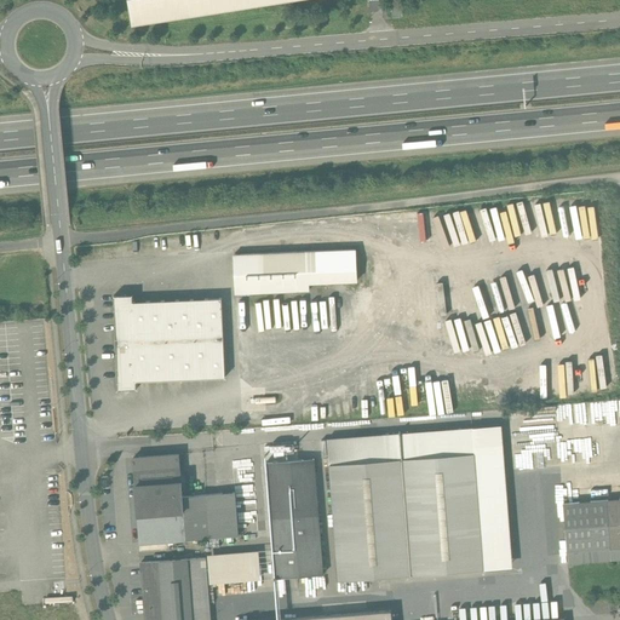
[(133,0),(138,24),(285,0),(133,0)]
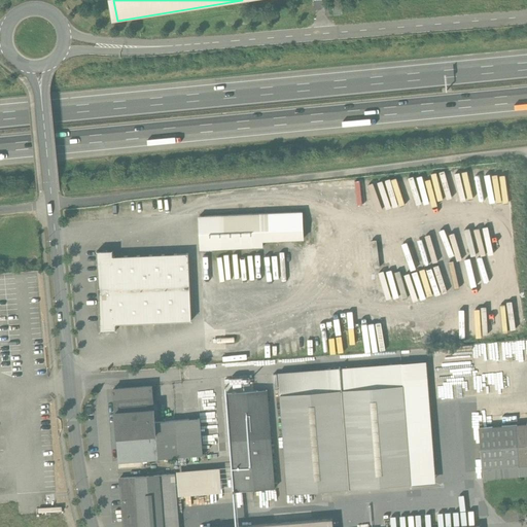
[(199,217),(200,251),(262,248),(261,242),(303,241),(302,213),(199,217)]
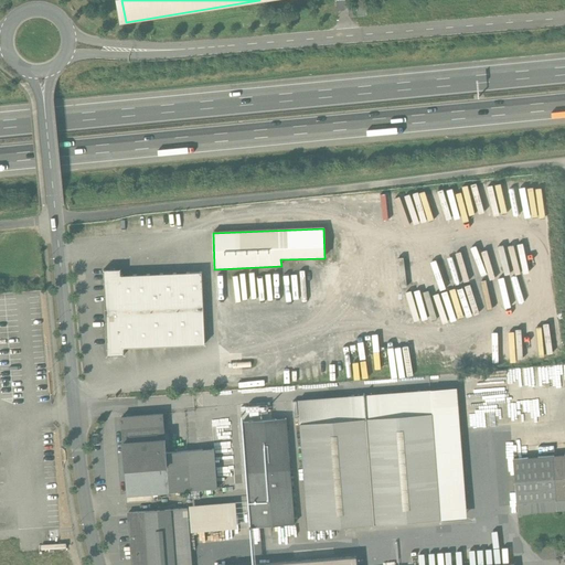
[(202,274),(121,276),(121,269),(104,270),(107,356),(113,355),(116,360),(119,355),(125,355),(124,349),(205,345),(202,274)]
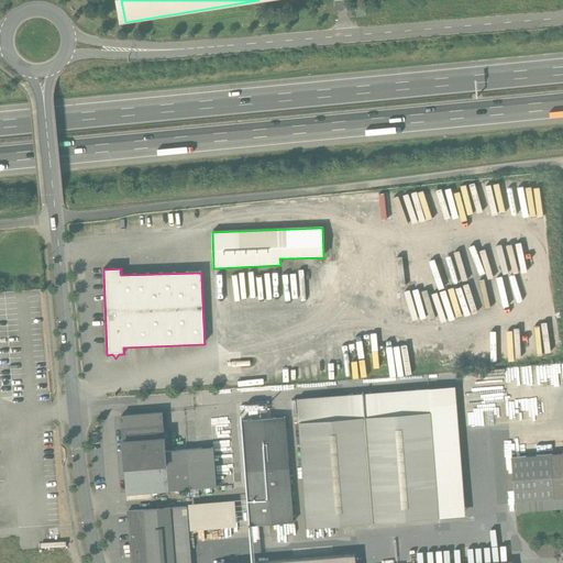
[(430,401),(298,411),(308,529),(464,517),(453,387),(429,388),(430,401)]
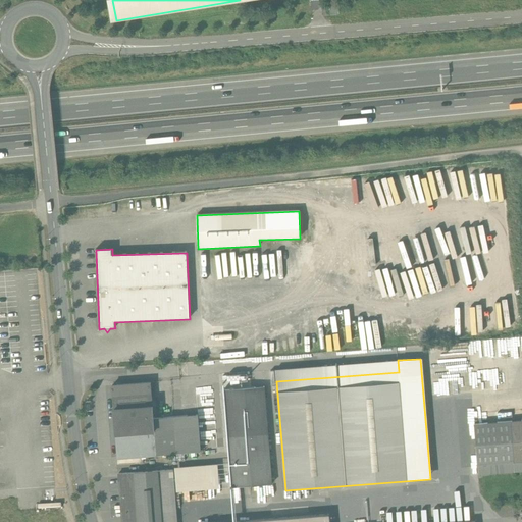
[(151,384),(113,386),(118,459),(202,453),(198,416),(153,419),(151,384)]
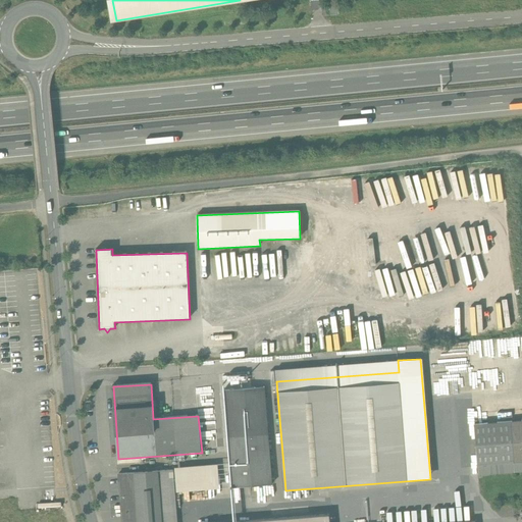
[(265,388),(224,392),(229,463),(231,488),(272,485),(265,388)]
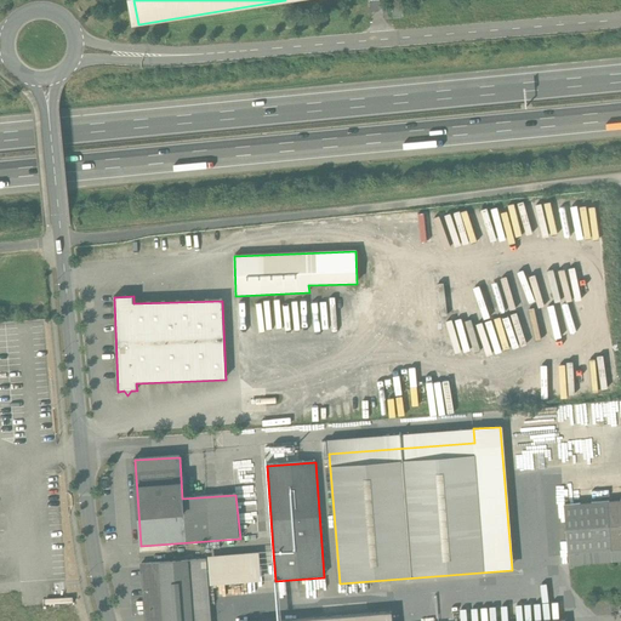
[(252,465),(238,465),(238,490),(252,490),(252,465)]
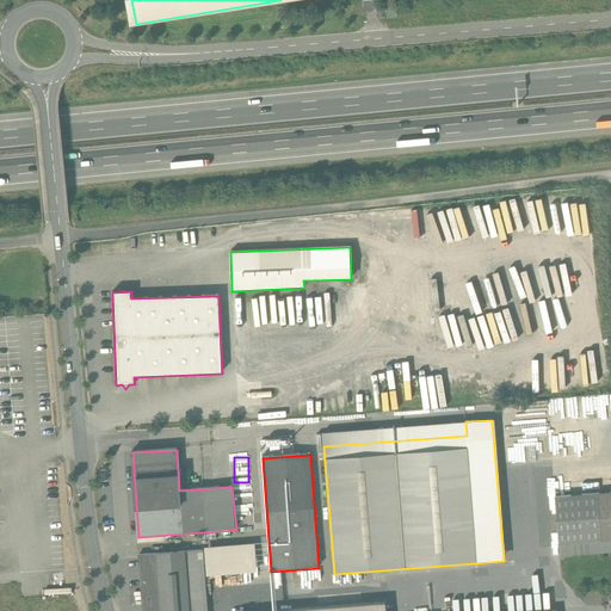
[(610,493),(555,498),(560,557),(610,553),(610,493)]
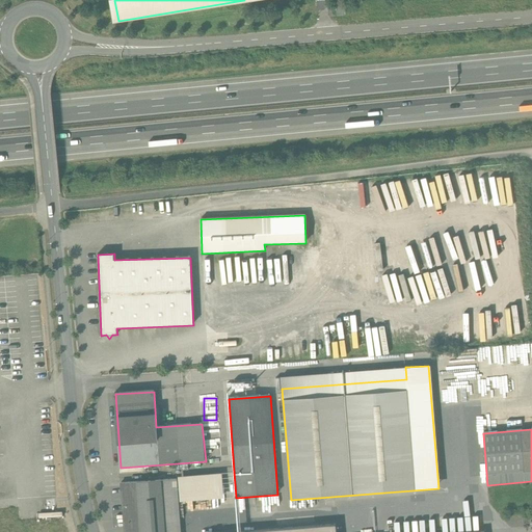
[(234,472),(177,476),(178,480),(179,502),(236,498),(234,472)]
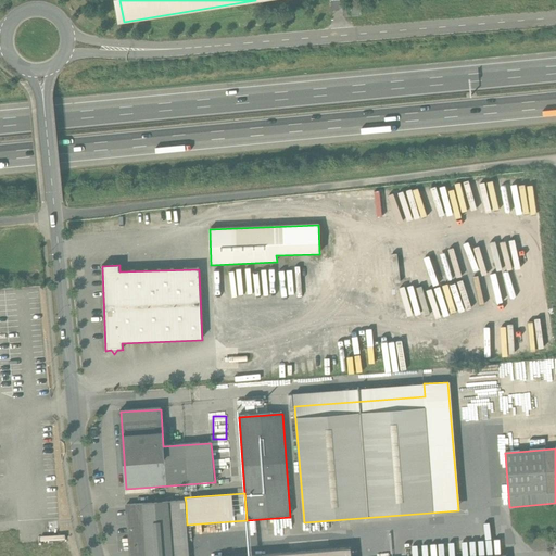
[(186,502),(127,506),(130,555),(189,555),(187,525),(186,502)]
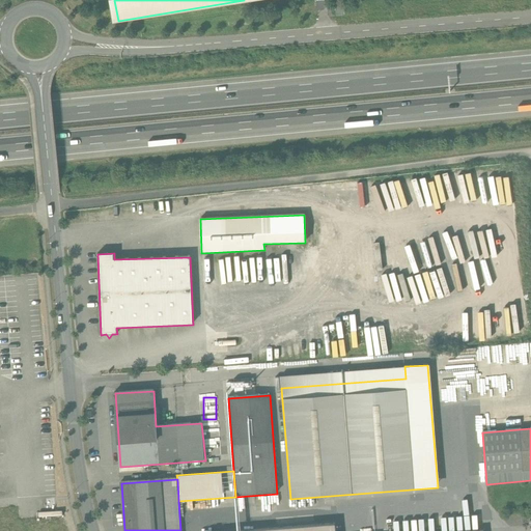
[(57,497),(48,498),(49,514),(57,513),(57,497)]
